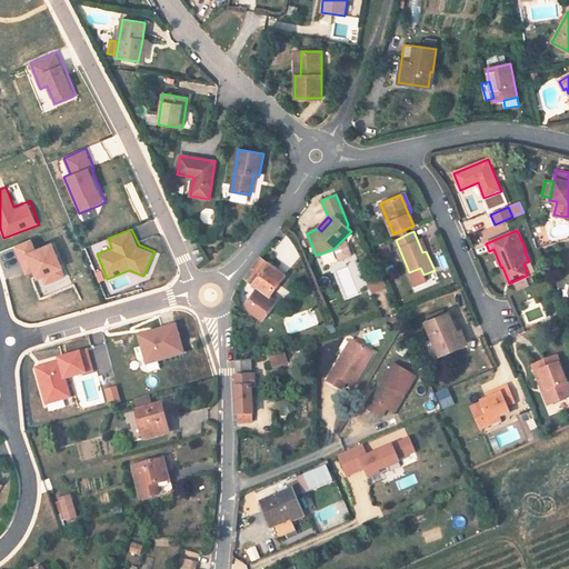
[(15,246),(27,273),(33,271),(37,279),(42,277),(46,286),(67,277),(62,268),(66,267),(55,240),(37,247),(32,238),(15,246)]
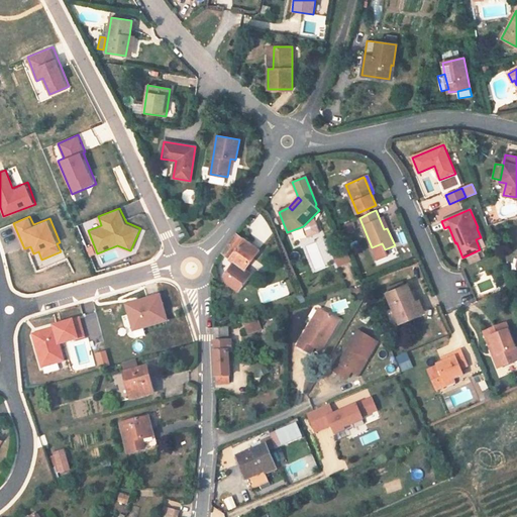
[(225,274),(226,281),(237,290),(249,274),(243,269),(257,249),(246,241),(247,239),(245,237),(244,239),(236,233),(221,252),(234,262),(225,274)]
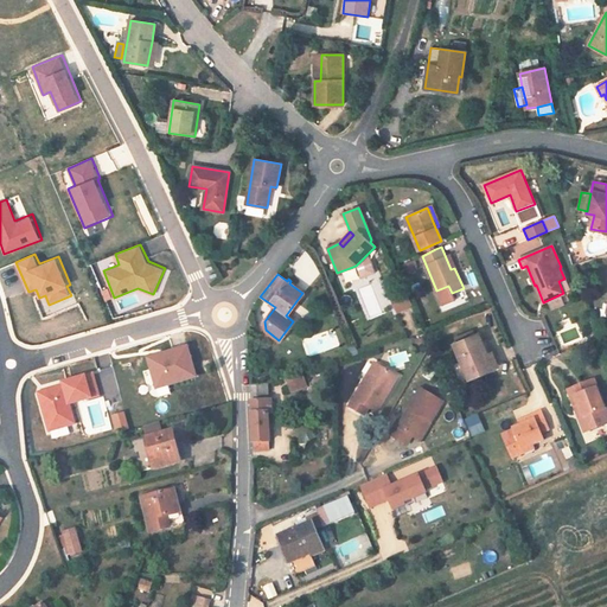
[(398,305),(401,311),(413,306),(407,291),(401,293),(398,305)]
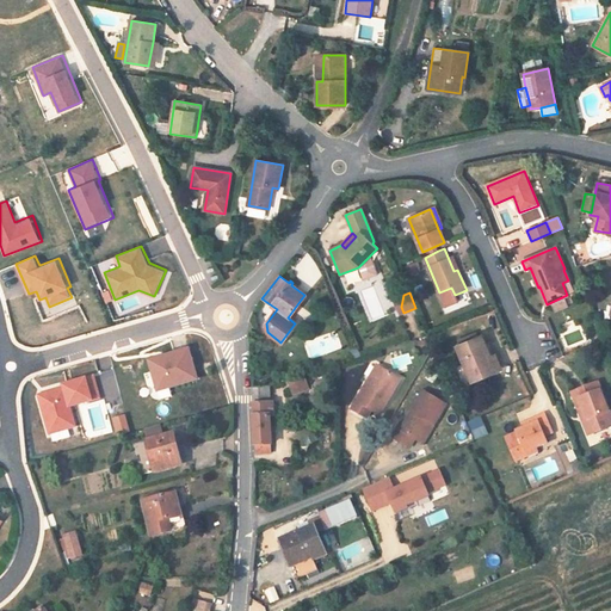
[(460,340),(461,344),(477,338),(475,334),(460,340)]
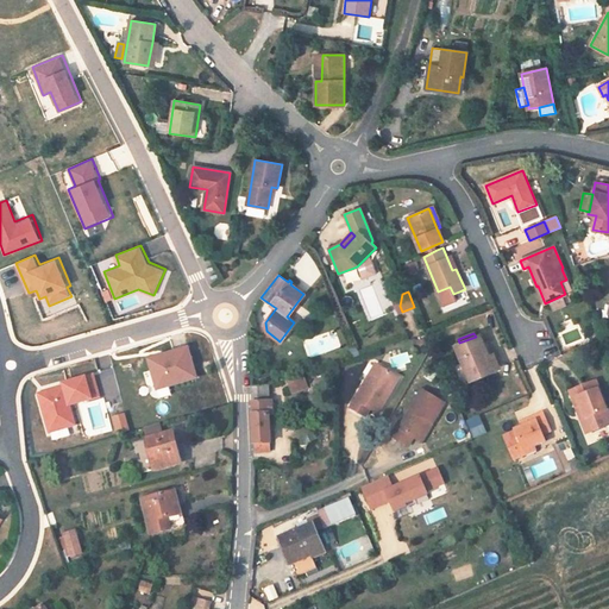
[(489,355),(479,334),(476,337),(459,343),(454,345),(463,363),(470,381),(495,370),(489,355)]
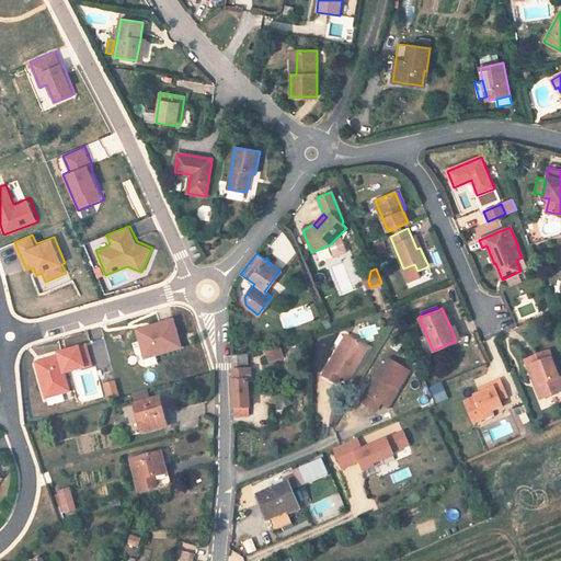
[(174,318),(137,329),(145,359),(183,348),(174,318)]
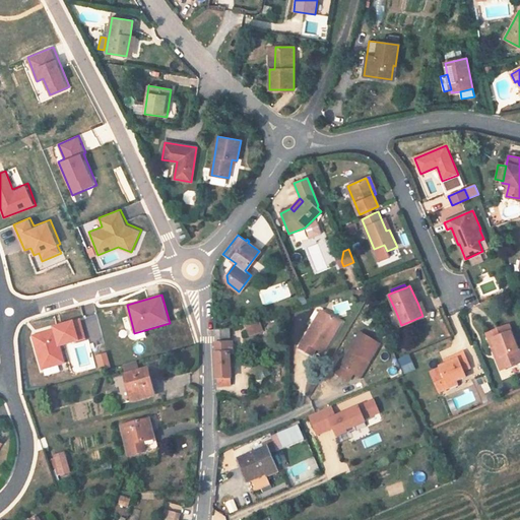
[(421,301),(417,303),(423,316),(428,314),(421,301)]
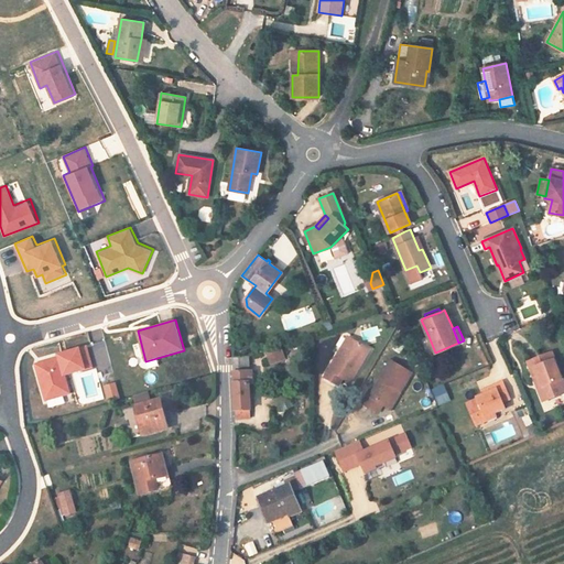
[(430,358),(436,355),(435,353),(429,336),(421,339),(430,358)]
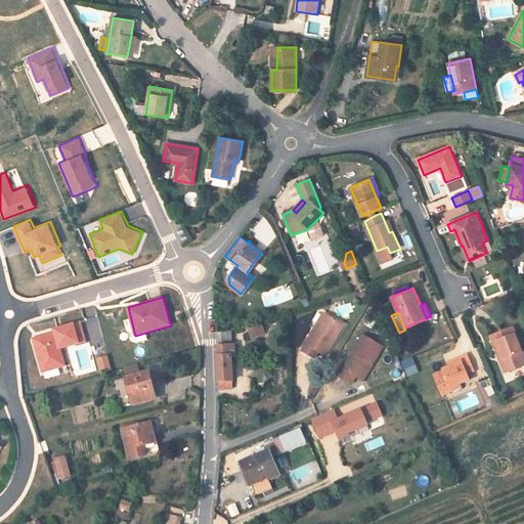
[(315,326),(318,328),(325,315),(323,313),(315,326)]
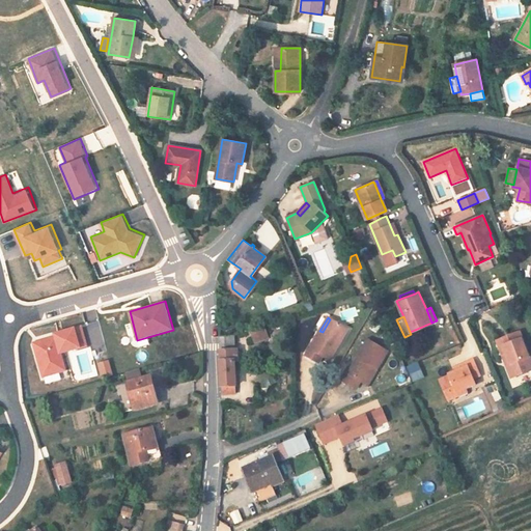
[(323,332),(319,331),(305,356),(318,364),(323,357),(330,361),(348,330),(330,319),(323,332)]
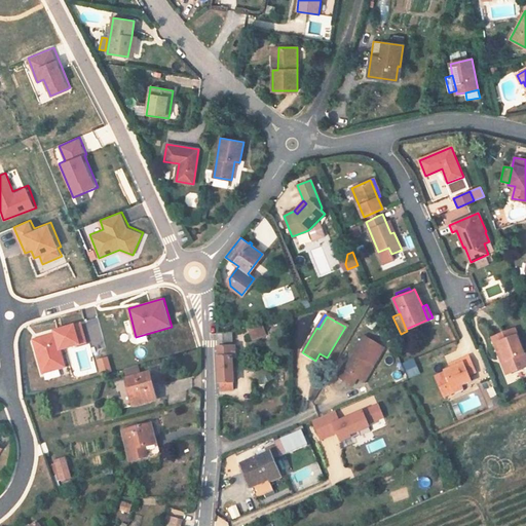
[(54,333),(32,340),(42,374),(67,367),(62,350),(82,344),(76,323),(53,330),(54,333)]
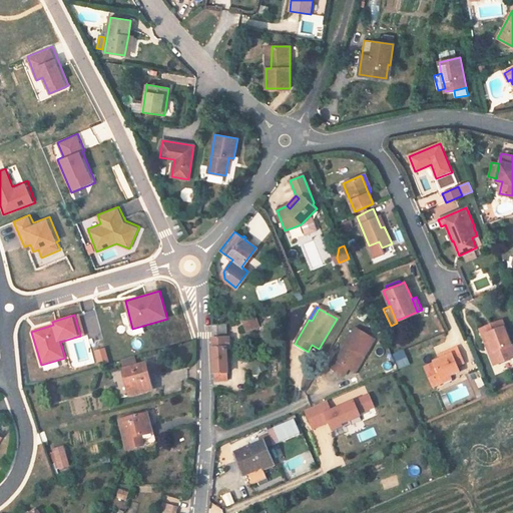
[(255,316),(242,321),(244,328),(259,324),(255,316)]
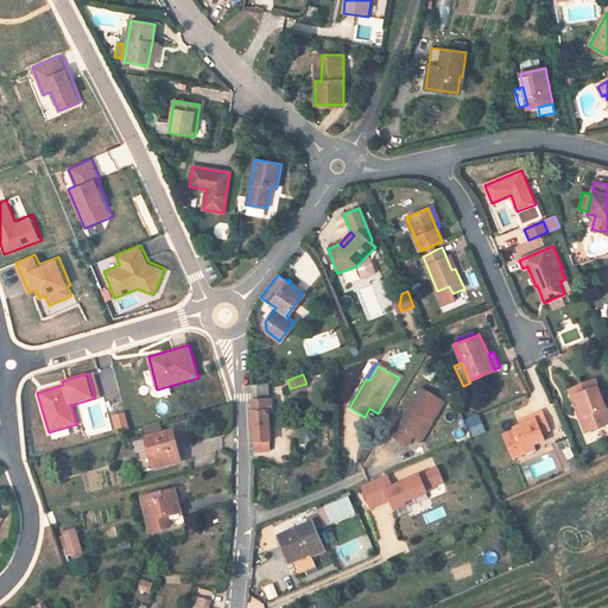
[(607,424),(607,413),(595,381),(569,391),(578,413),(583,412),(590,432),(607,424)]
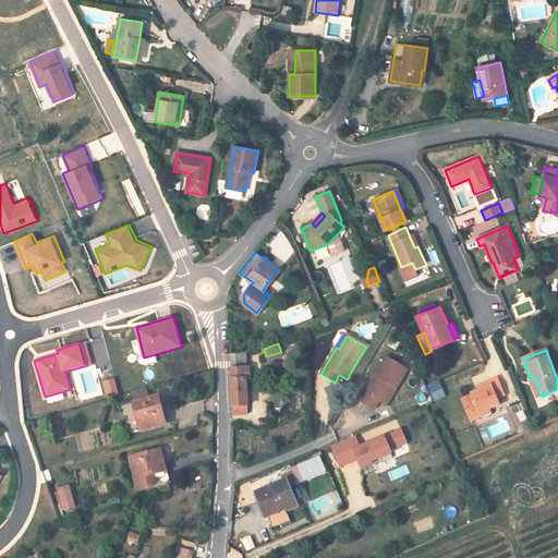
[(242,354),(230,354),(231,370),(233,407),(247,407),(246,380),(250,380),(250,368),(247,368),(246,352),(242,354)]
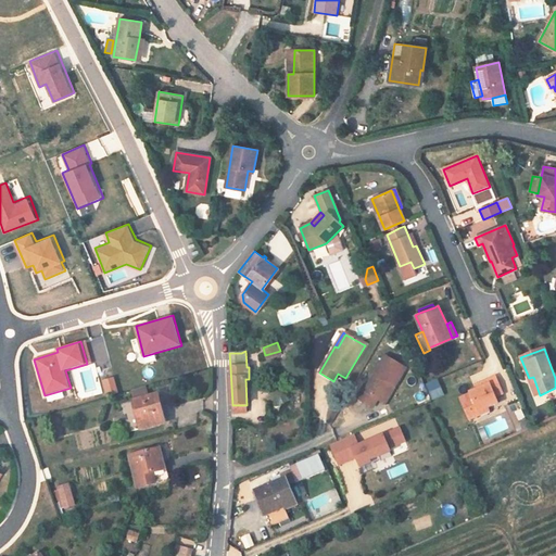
[(405,368),(384,356),(365,391),(363,391),(358,399),(373,407),(377,400),(381,402),(391,386),(394,387),(405,368)]
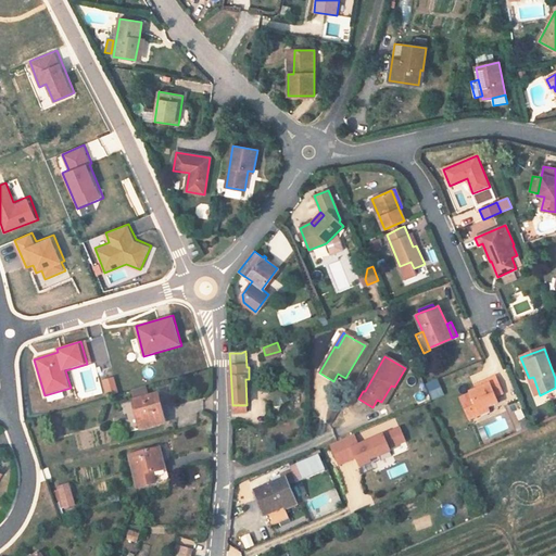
[(102,380),(106,393),(117,390),(114,377),(102,380)]
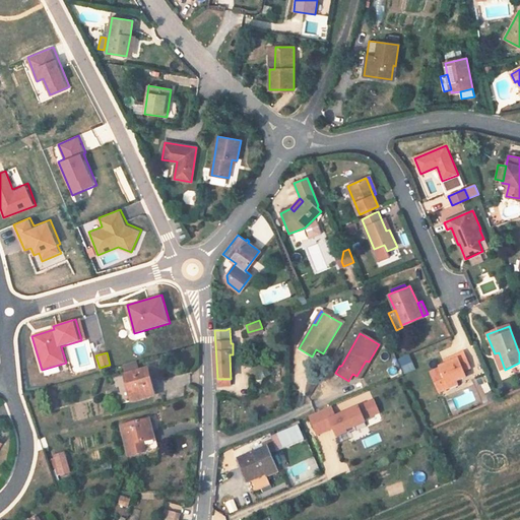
[(470,369),(463,352),(447,360),(448,364),(439,368),(440,369),(430,373),(439,393),(449,388),(448,385),(465,377),(463,372),(470,369)]
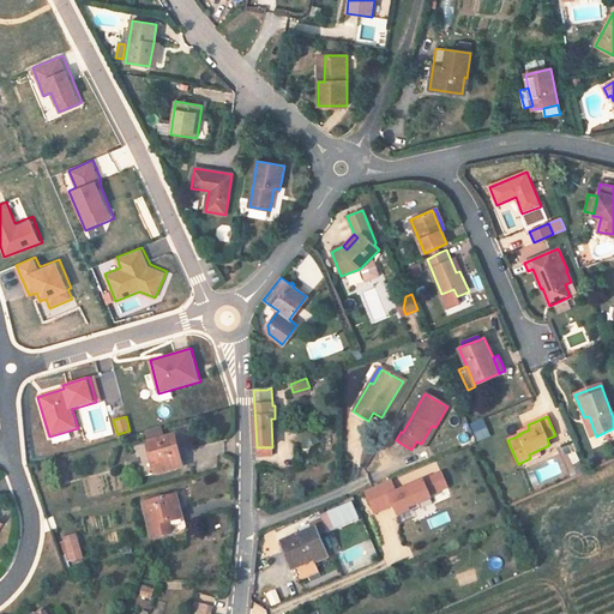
[(596,437),(589,416),(584,417),(591,438),(596,437)]
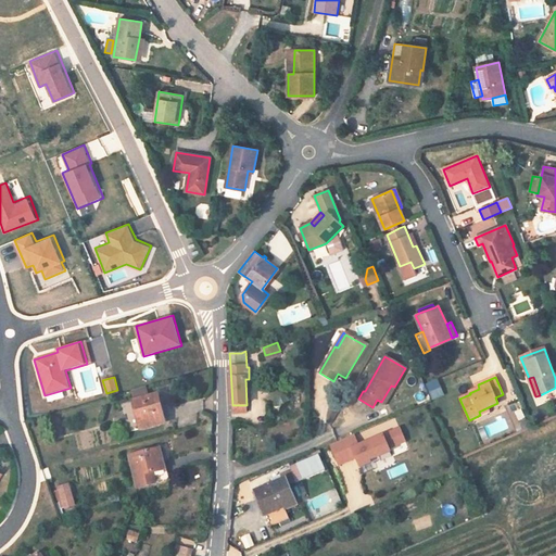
[(384,404),(394,387),(391,386),(381,402),(384,404)]
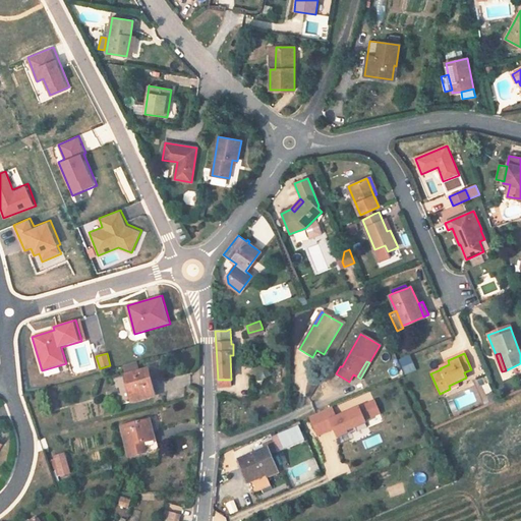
[(123,367),(125,375),(138,372),(136,364),(123,367)]
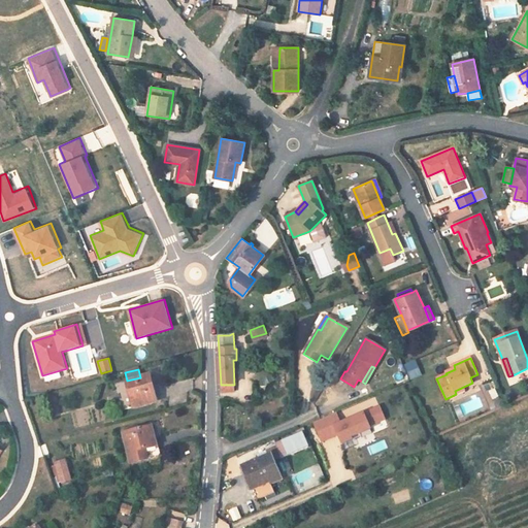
[(123,410),(155,402),(147,375),(140,377),(127,381),(116,384),(123,410)]
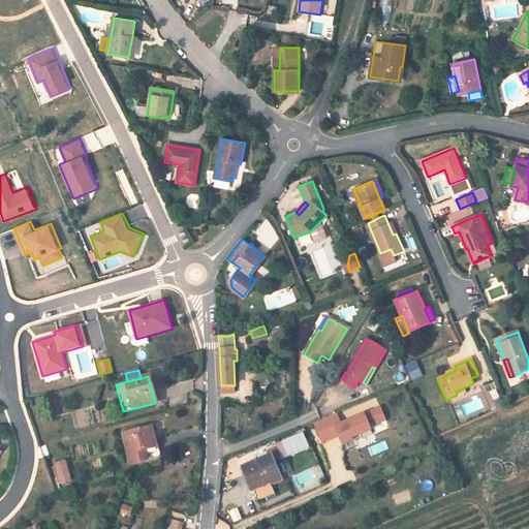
[(381,405),(341,419),(339,413),(314,423),(321,443),(340,436),(342,441),(387,424),(381,405)]
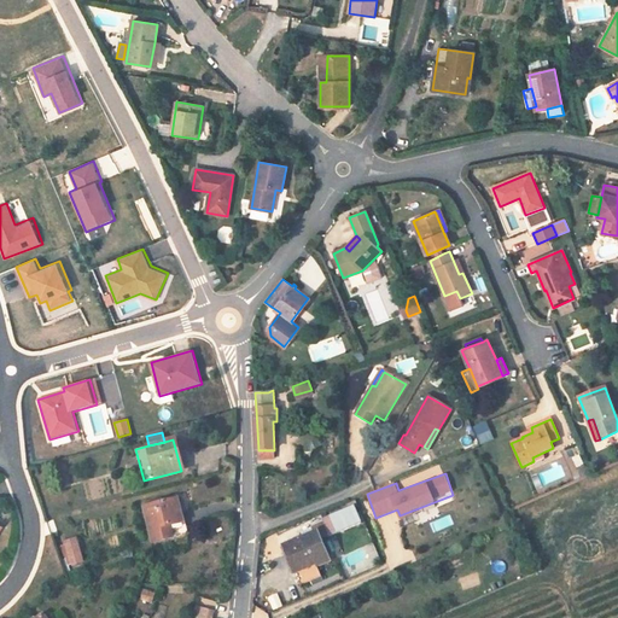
[(145,507),(153,542),(186,535),(184,522),(181,522),(179,512),(181,512),(178,499),(158,505),(146,507),(145,507)]
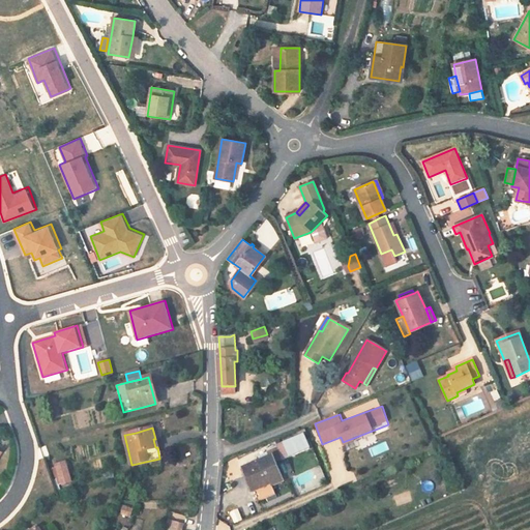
[(243,469),(258,502),(275,495),(270,484),(281,479),(272,460),(276,458),(278,461),(282,459),(283,461),(311,448),(304,435),(276,446),(277,448),(268,452),(270,458),(243,469)]
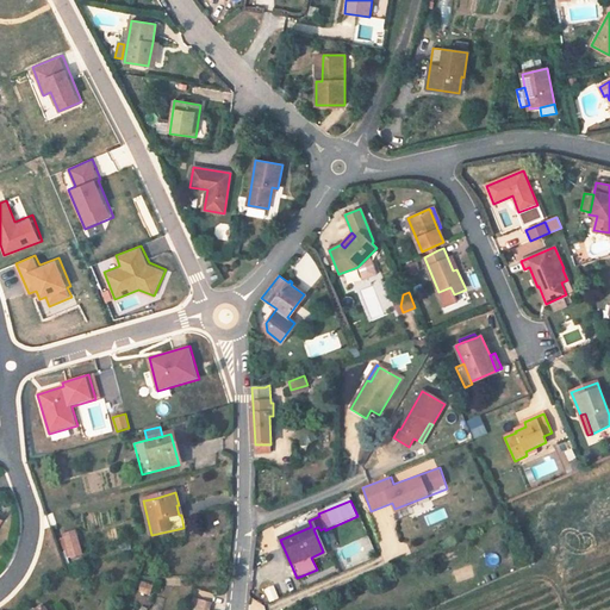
[(69,549),(72,558),(81,554),(75,535),(66,537),(69,549)]
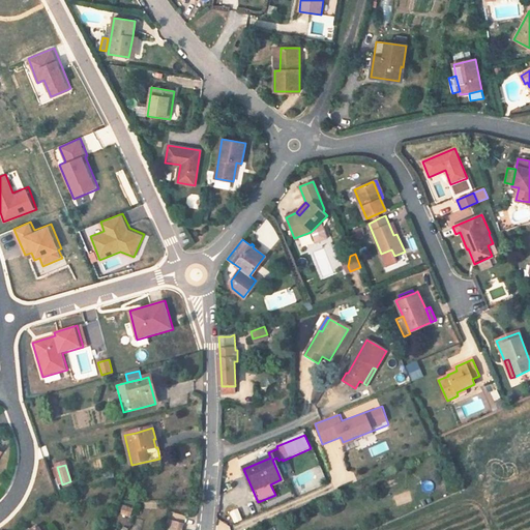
[(246,521),(239,511),(232,517),(239,526),(246,521)]
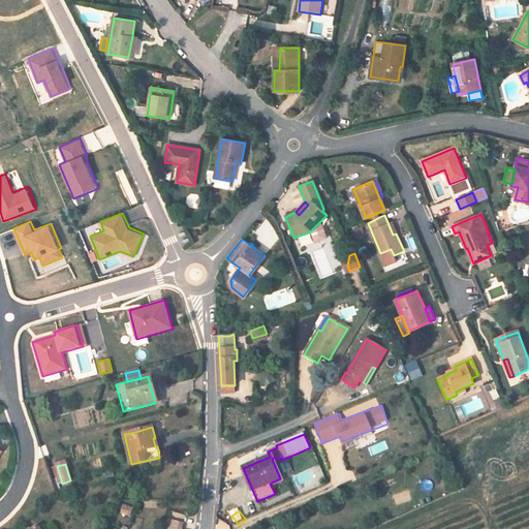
[(167,519),(164,527),(172,528),(181,528),(183,523),(167,519)]
